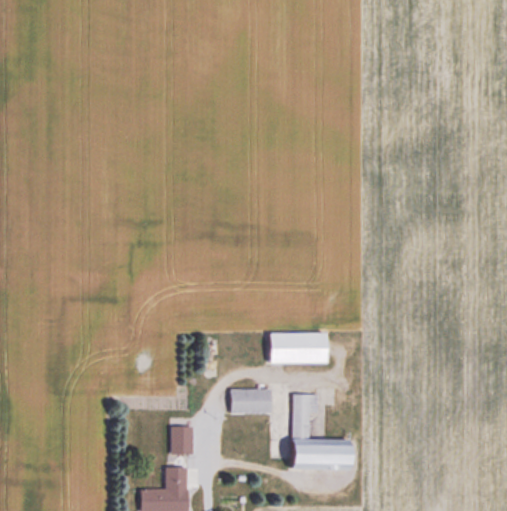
[(270,363),(327,363),(327,333),(270,333),(270,363)]
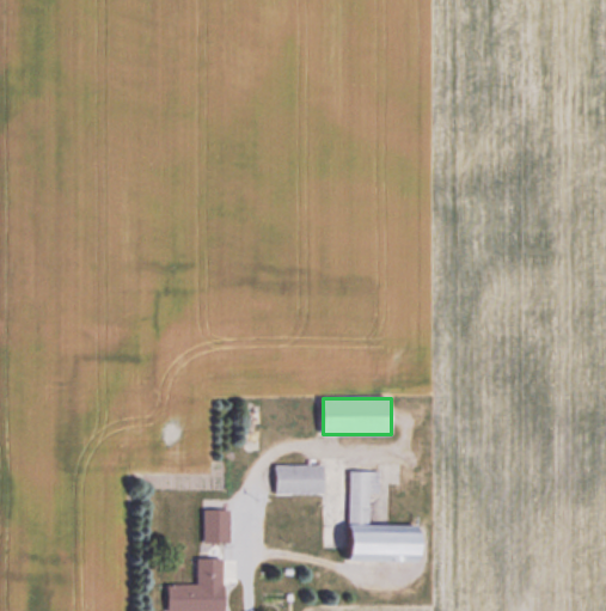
[(324,465),(276,465),(276,494),(324,494),(324,465)]
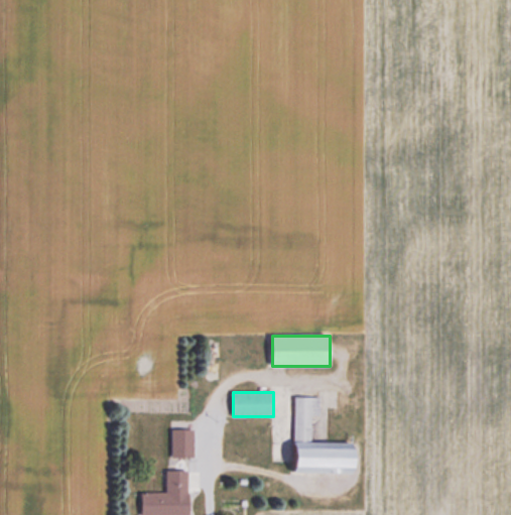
[(352,474),(352,442),(312,441),(312,415),(322,416),(323,397),(295,397),(293,473),(352,474)]
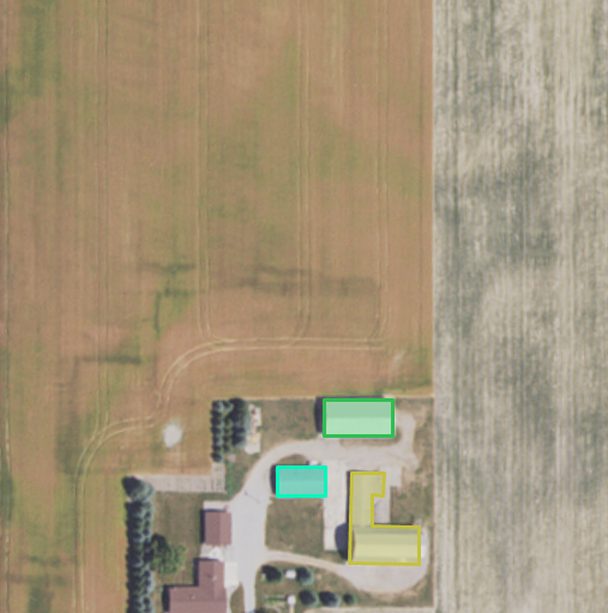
[(233,545),(233,511),(206,511),(206,545),(233,545)]
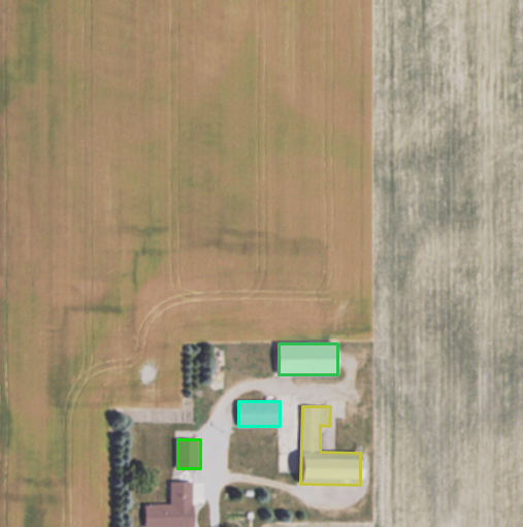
[(194,526),(194,482),(171,482),(171,505),(145,505),(145,526),(194,526)]
